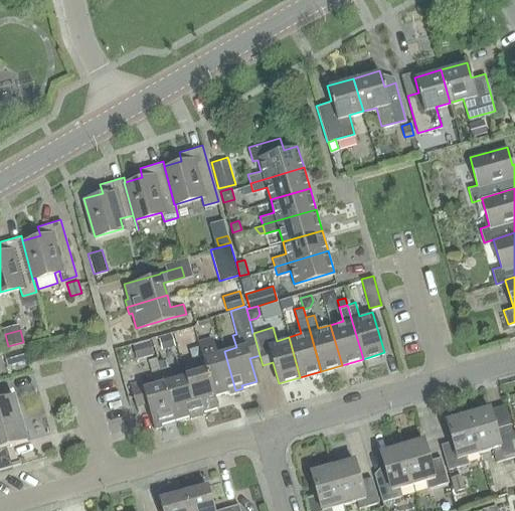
[(174,344),(171,333),(158,336),(161,348),(174,344)]
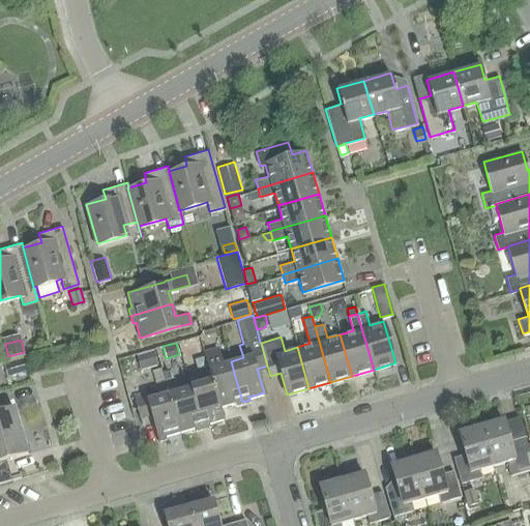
[(231,361),(224,363),(217,344),(203,349),(208,367),(219,406),(221,405),(235,401),(235,404),(242,402),(231,361)]
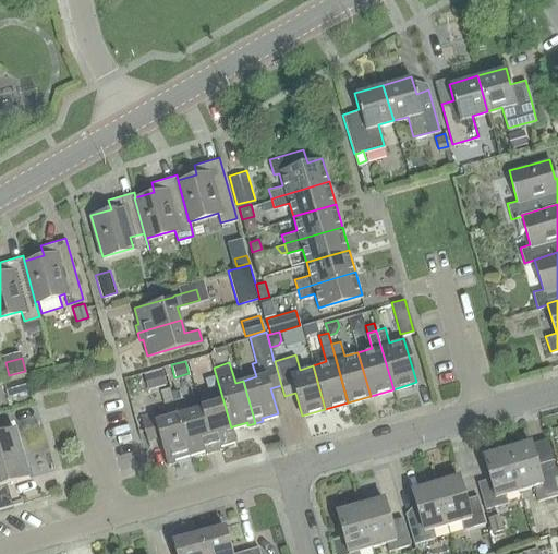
[(166,383),(161,366),(143,372),(148,388),(166,383)]
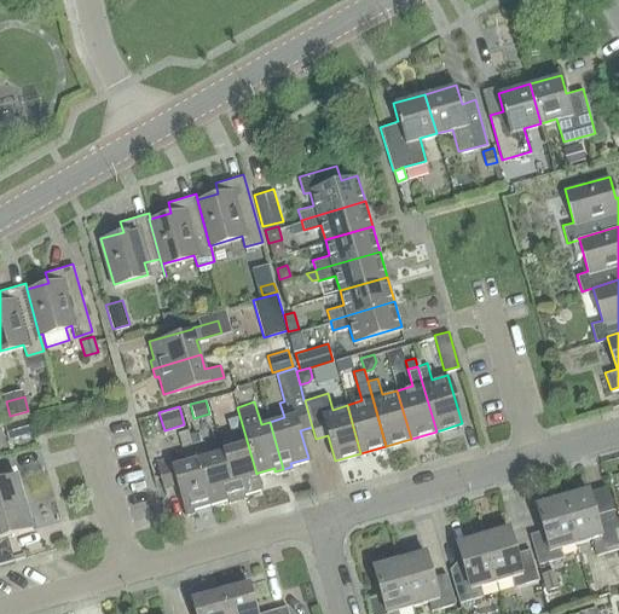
[(30,432),(27,417),(13,421),(17,435),(30,432)]
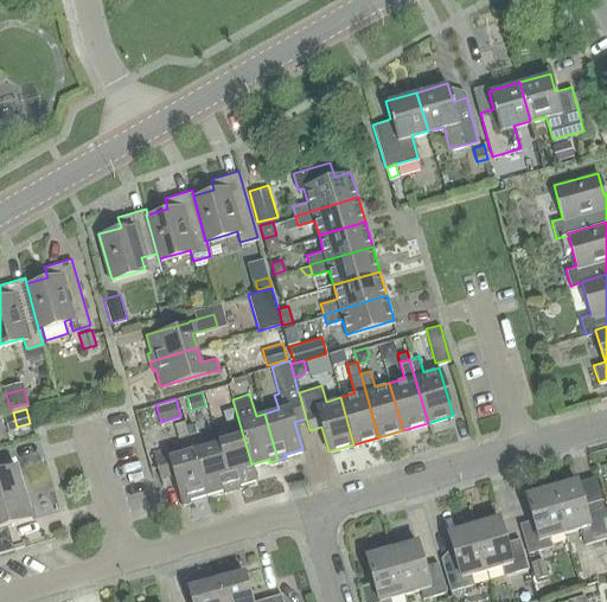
[(224,412),(227,421),(237,418),(235,410),(224,412)]
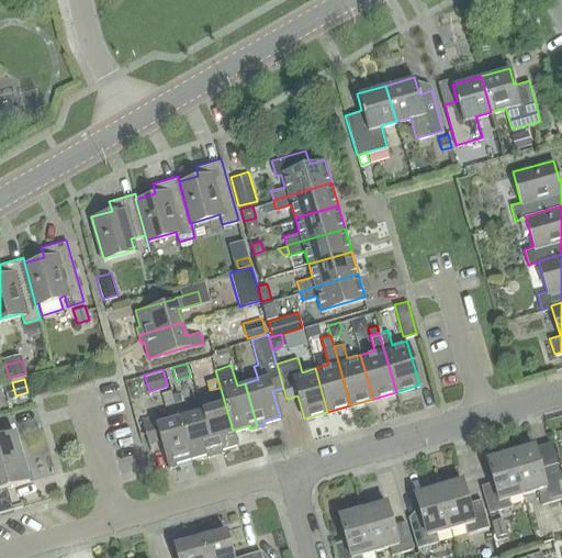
[(171,389),(160,391),(165,404),(175,402),(172,392),(171,389)]
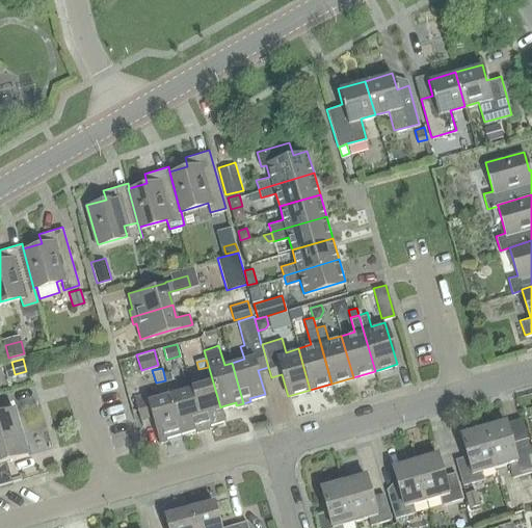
[(204,384),(191,388),(203,428),(210,426),(209,423),(224,419),(221,406),(220,407),(209,368),(200,370),(204,384)]
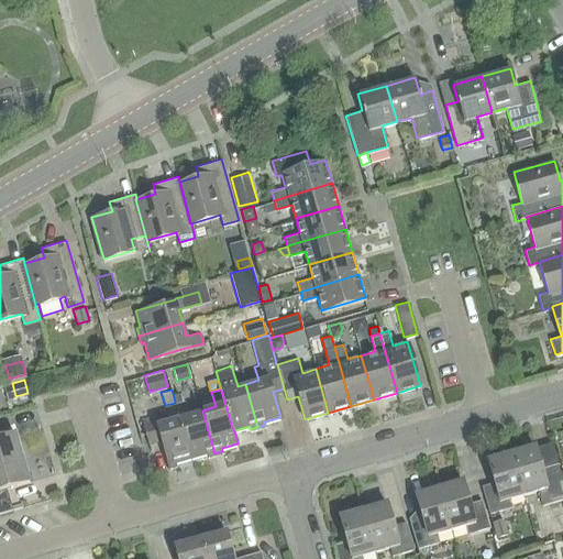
[(178,392),(173,393),(175,403),(181,401),(178,392)]
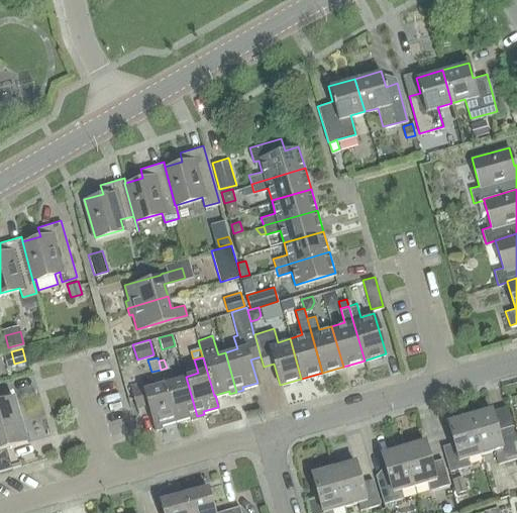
[(167,368),(161,370),(175,419),(190,415),(190,418),(197,416),(186,377),(174,380),(170,367),(167,368)]
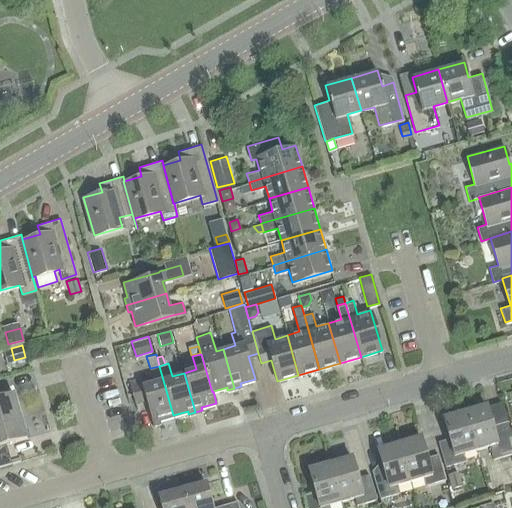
[(159,420),(173,415),(159,366),(150,368),(154,381),(142,385),(140,377),(128,380),(135,403),(145,400),(153,425),(160,422),(159,420)]
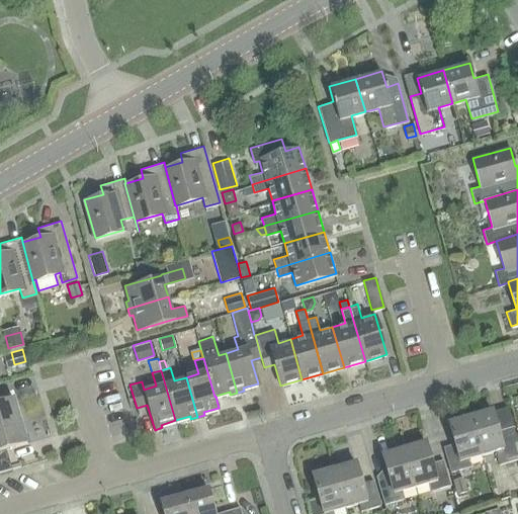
[(0,425),(20,420),(13,398),(0,402),(0,425)]
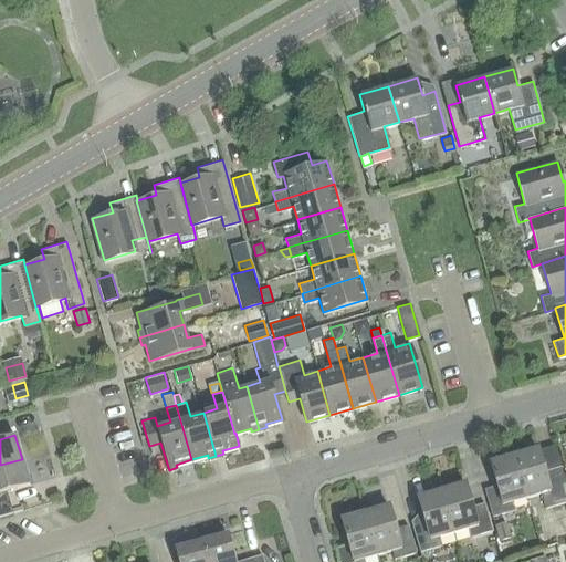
[(513,454),(525,496),(540,491),(544,507),(565,499),(565,486),(559,465),(543,470),(536,446),(513,454)]
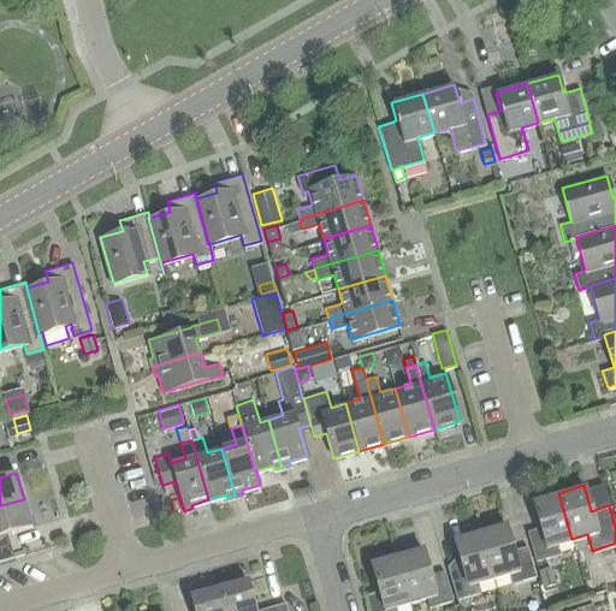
[(556,544),(572,539),(558,493),(532,500),(540,526),(526,531),(535,561),(558,553),(556,544)]
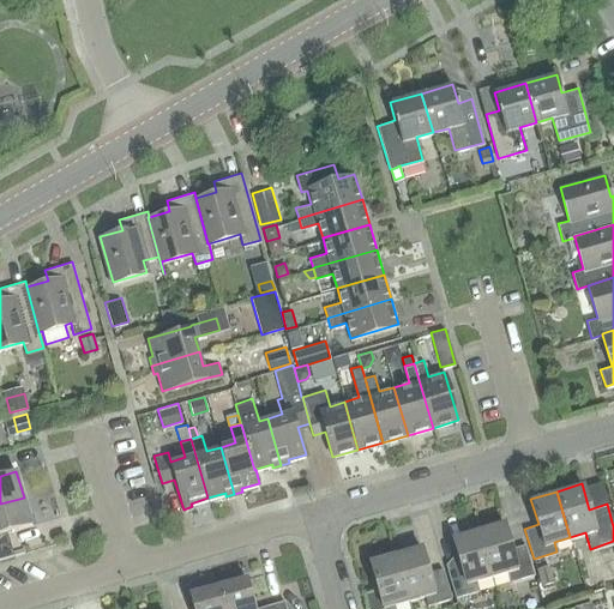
[(0,556),(13,554),(6,530),(31,523),(24,498),(0,504),(0,556)]
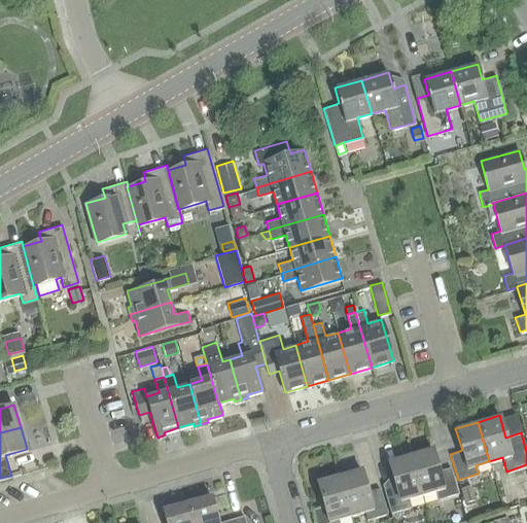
[(410,454),(421,494),(434,490),(437,498),(457,492),(450,466),(438,469),(432,448),(410,454)]
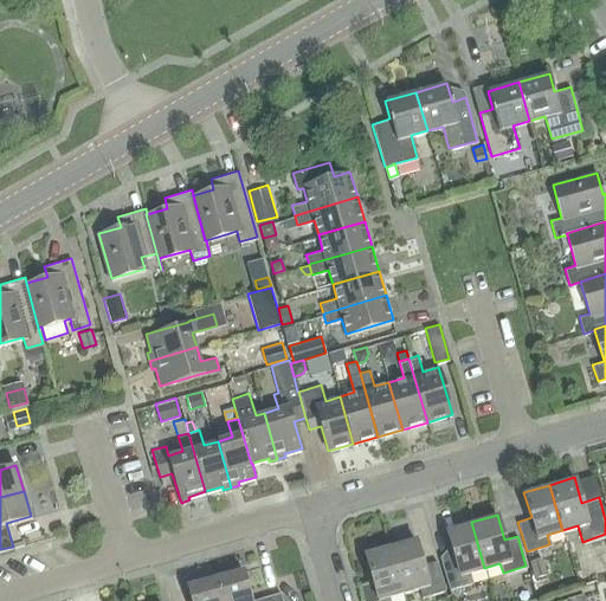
[(469,573),(484,568),(471,522),(446,530),(453,555),(439,559),(449,588),(471,582),(469,573)]
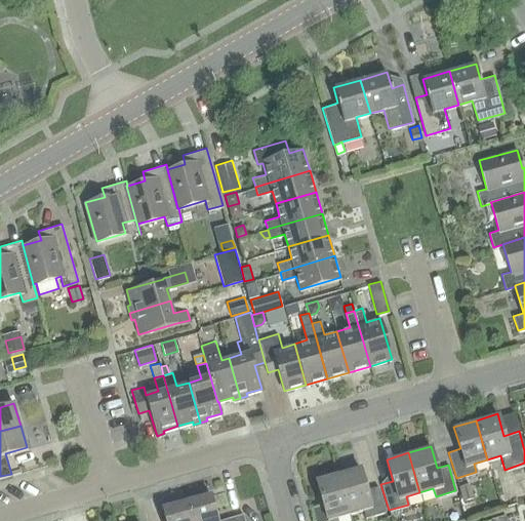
[(337,473),(349,513),(363,509),(365,517),(385,511),(377,485),(366,489),(360,467),(337,473)]
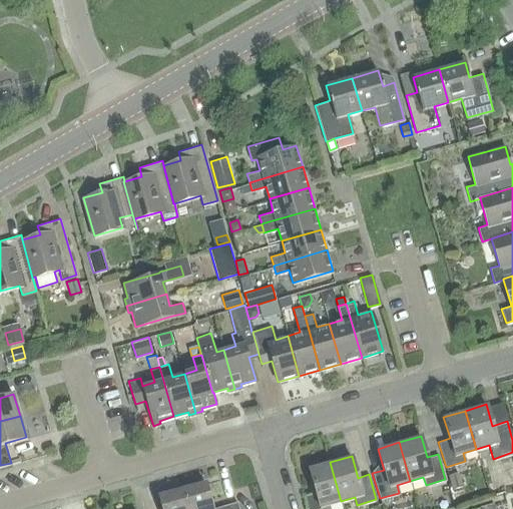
[(329,508),(328,505),(341,501),(330,462),(309,468),(320,508),(329,508)]
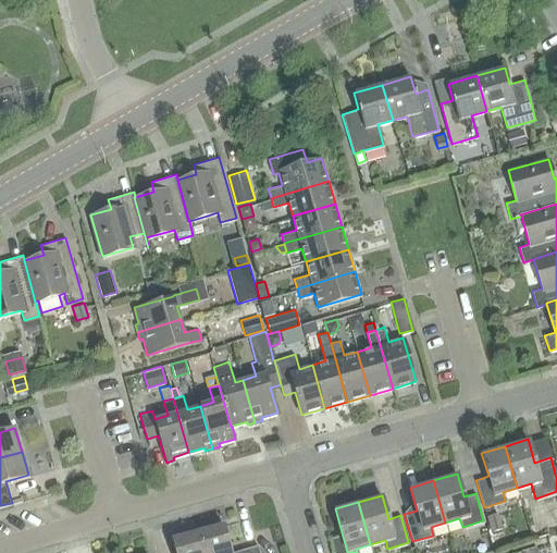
[(503,527),(497,512),(486,515),(491,531),(503,527)]
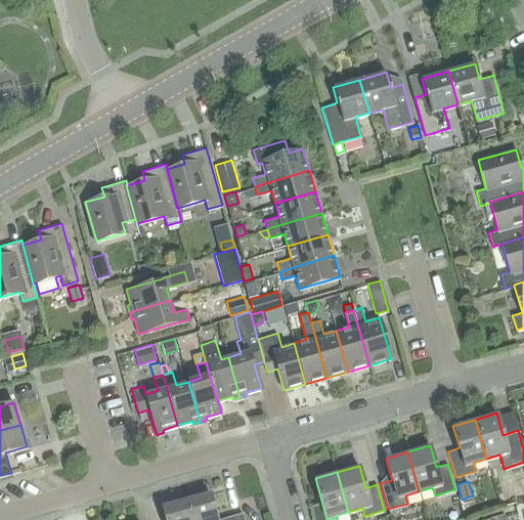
[(185,500),(191,519),(244,519),(242,512),(217,519),(210,492),(185,500)]
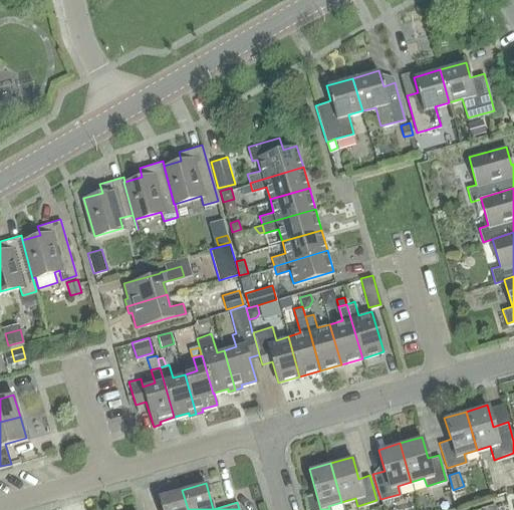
[(162,509),(188,509),(182,490),(159,496),(162,509)]
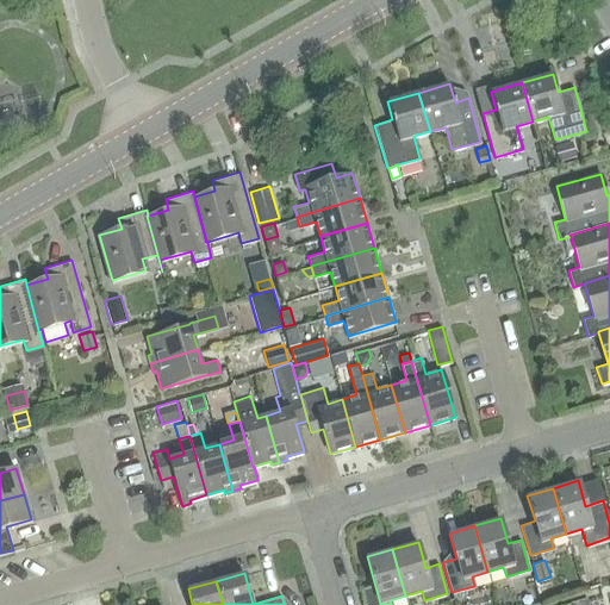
[(609,581),(586,588),(587,594),(591,604),(609,598),(609,581)]
